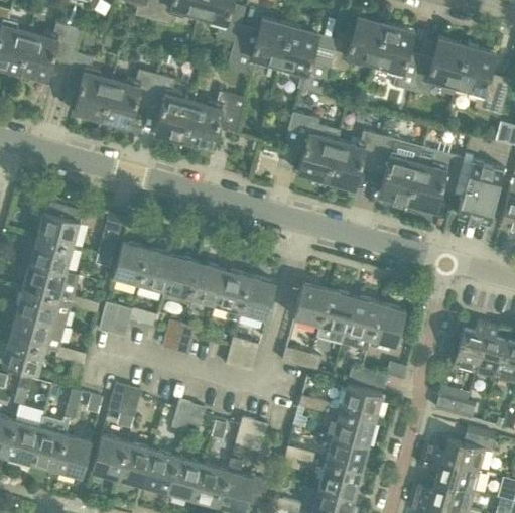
[(153,19),(158,0),(129,0),(129,1),(138,4),(135,14),(153,19)]
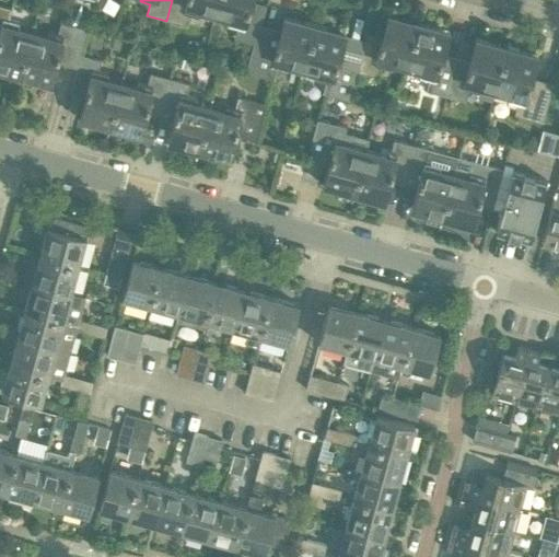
[(216,16),(219,0),(172,0),(166,21),(187,26),(189,15),(200,18),(201,12),(216,16)]
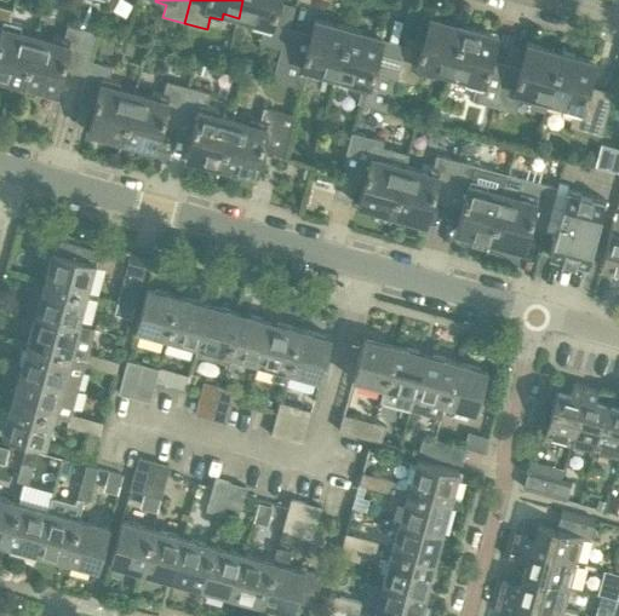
[(282,50),(286,38),(294,7),(279,3),(279,0),(242,0),(239,18),(254,22),(253,28),(264,32),(261,45),(282,50)]
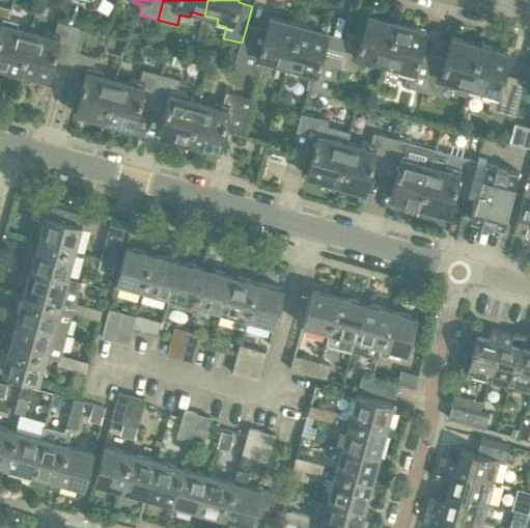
[(0,67),(20,74),(31,32),(18,28),(19,24),(8,21),(11,9),(0,6),(0,67)]
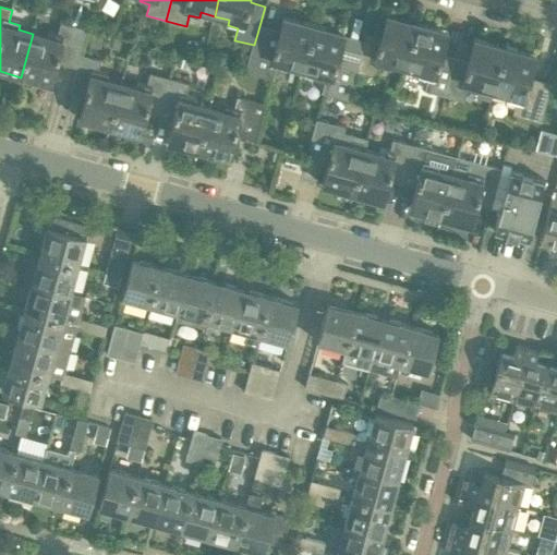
[(404,68),(416,25),(386,17),(380,37),(367,34),(360,62),(356,73),(377,79),(380,67),(390,70),(391,64),(404,68)]
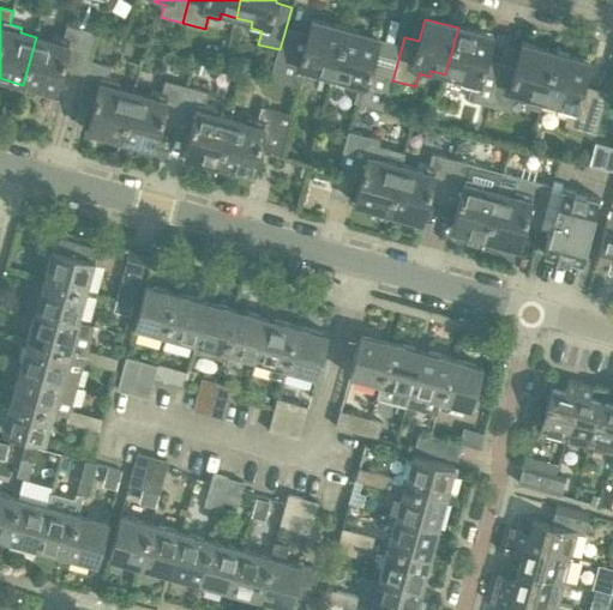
[(334,77),(347,30),(312,20),(306,43),(283,37),(280,49),(271,80),(301,89),(305,76),(317,79),(318,72),(334,77)]
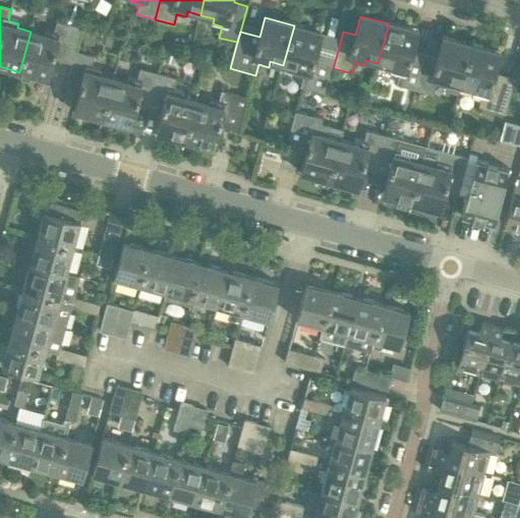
[(31,32),(19,72),(49,80),(54,60),(72,65),(76,52),(82,29),(57,22),(55,33),(45,31),(44,36),(31,32)]
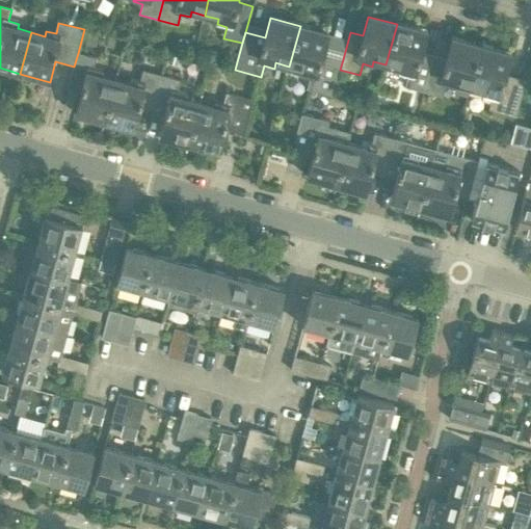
[(424,93),(434,55),(421,52),(426,32),(397,24),(386,64),(400,69),(398,74),(408,76),(405,87),(424,93)]
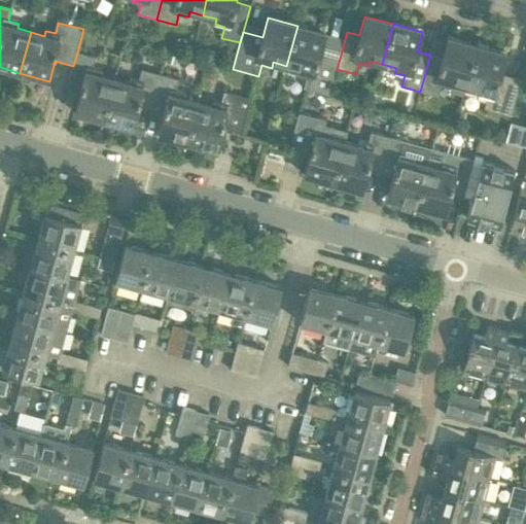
[(329,96),(337,69),(340,59),(320,54),(325,33),(297,26),(286,66),(300,70),(299,75),(308,77),(305,88),(329,96)]
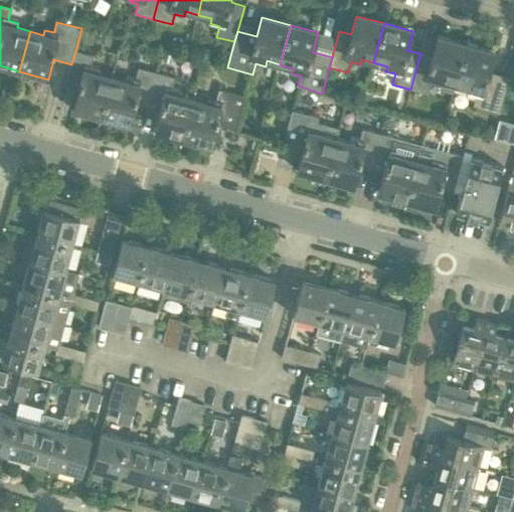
[(456,84),(466,46),(438,38),(433,57),(420,53),(410,90),(429,95),(432,83),(441,87),(443,81),(456,84)]
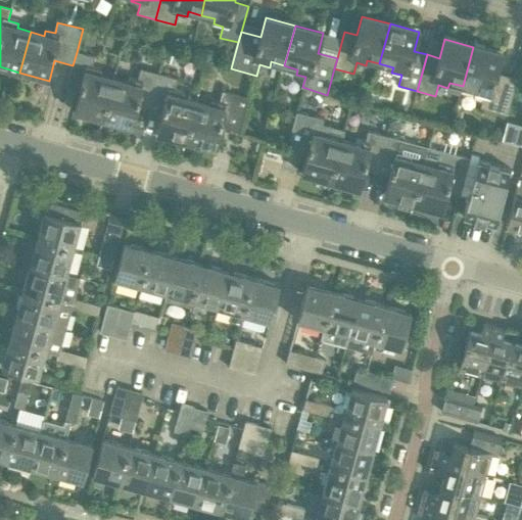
[(507,115),(517,79),(496,74),(502,54),(473,47),(463,86),(476,89),(474,95),(484,97),(481,108),(507,115)]
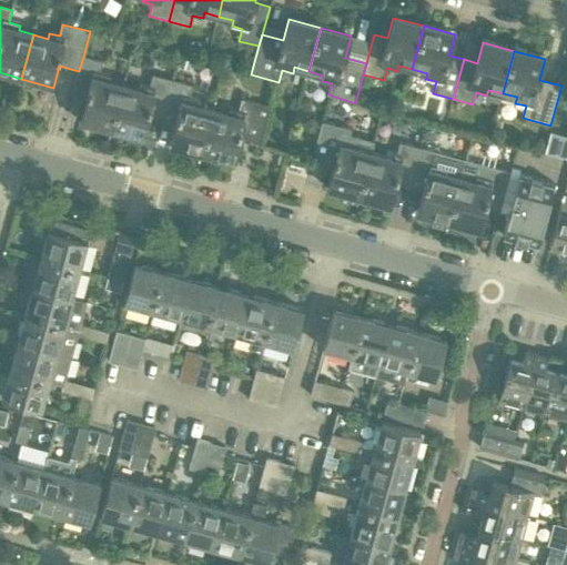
[(79,71),(72,97),(87,100),(80,122),(112,131),(124,87),(109,82),(110,77),(100,74),(103,62),(83,57),(79,71)]
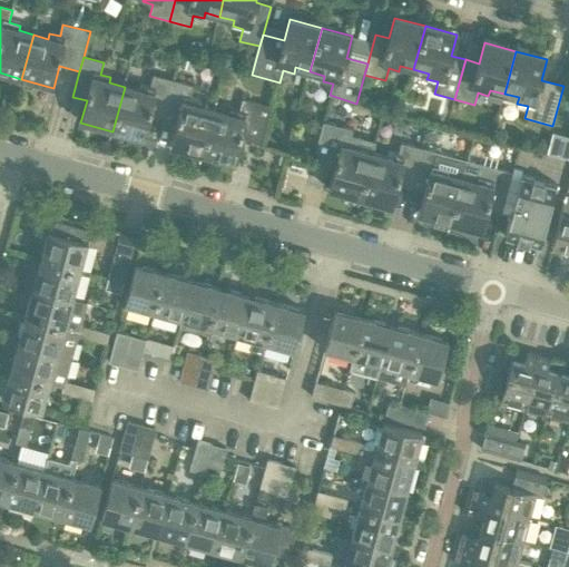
[(182,59),(179,69),(188,71),(190,61),(182,59)]
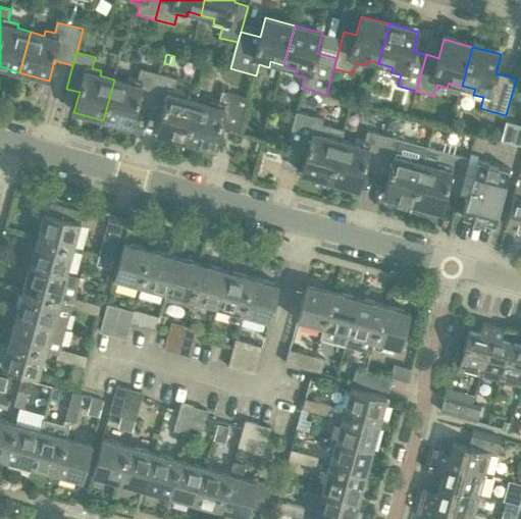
[(114,80),(103,120),(132,127),(137,108),(150,111),(159,74),(141,69),(138,81),(127,79),(126,83),(114,80)]
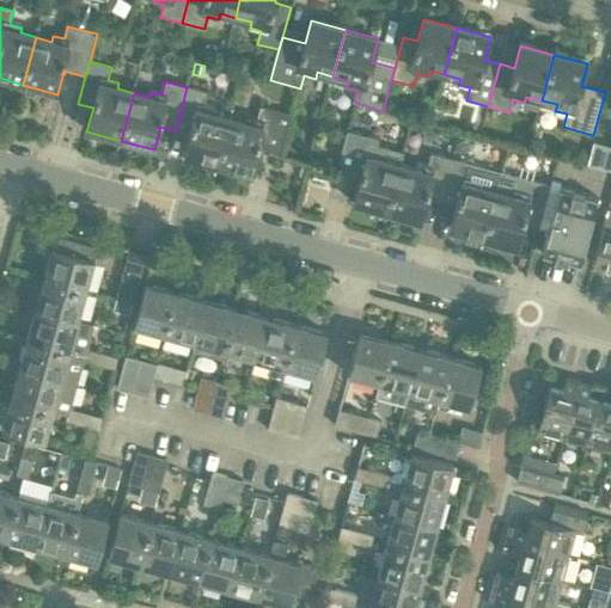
[(187,87),(176,130),(190,134),(184,158),(218,167),(230,120),(214,115),(217,110),(206,106),(209,93),(187,87)]
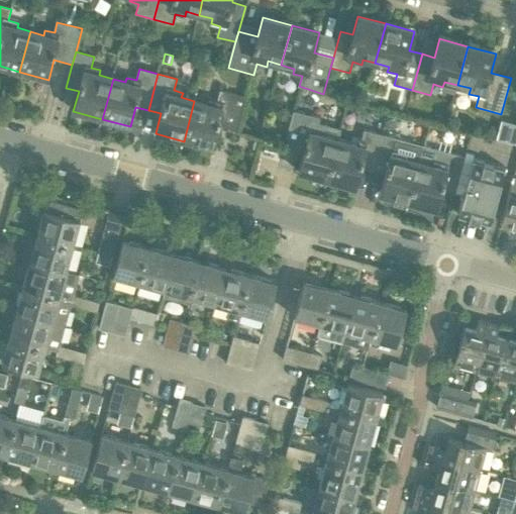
[(194,101),(184,141),(212,148),(217,128),(237,134),(247,98),(221,91),(218,102),(209,100),(208,104),(194,101)]
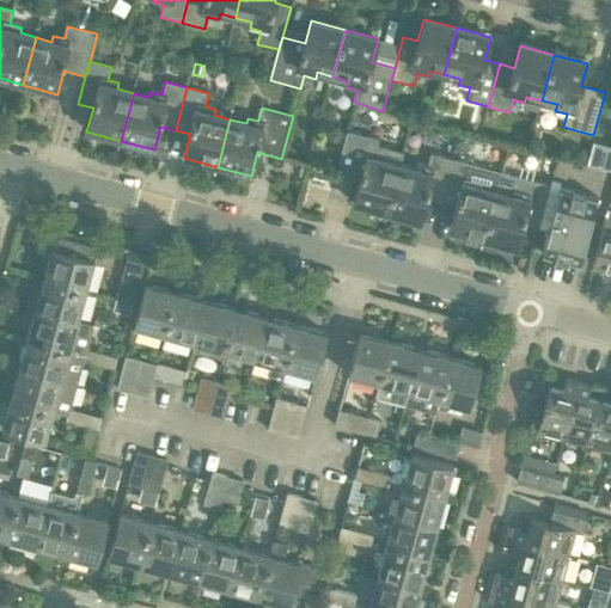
[(348,131),(336,174),(360,180),(354,203),(388,213),(401,165),(403,153),(377,146),(378,140),(348,131)]
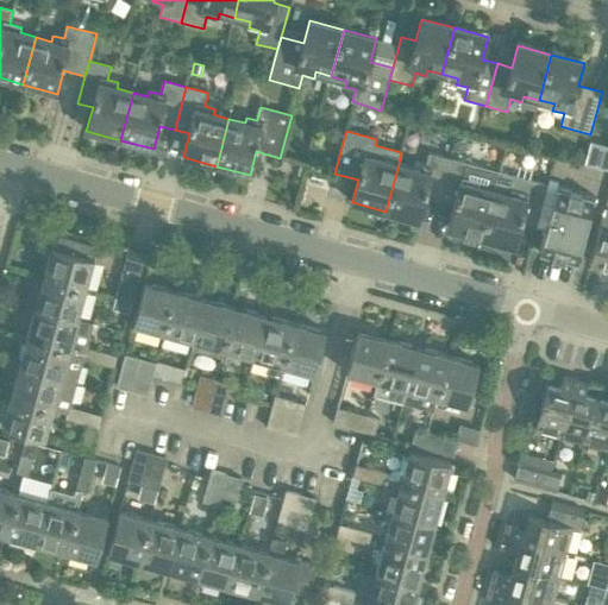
[(607,147),(591,143),(585,165),(607,171),(607,147)]
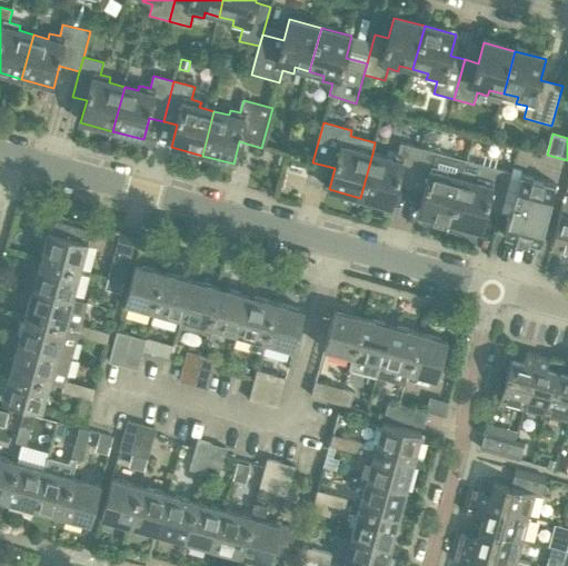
[(372,154),(360,198),(391,207),(397,185),(410,189),(421,149),(401,144),(398,156),(388,152),(387,158),(372,154)]
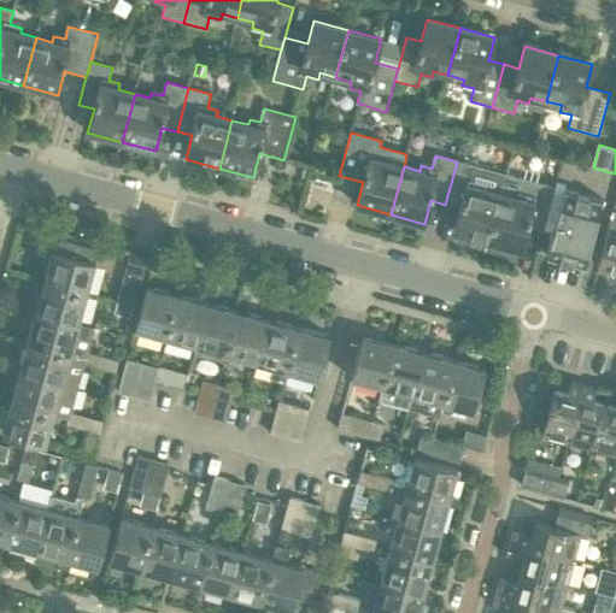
[(457,161),(445,205),(461,208),(455,231),(487,241),(500,193),(505,174),(479,168),(457,161)]
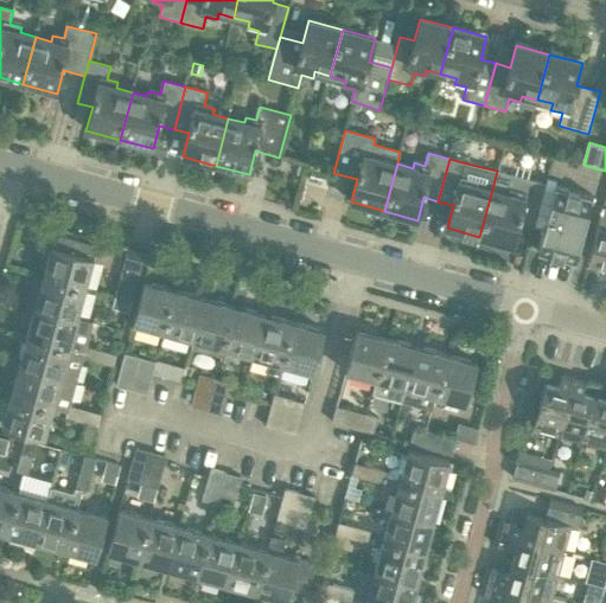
[(492,190),(479,237),(512,245),(520,223),(535,226),(546,184),(524,178),(514,175),(510,188),(508,194),(492,190)]
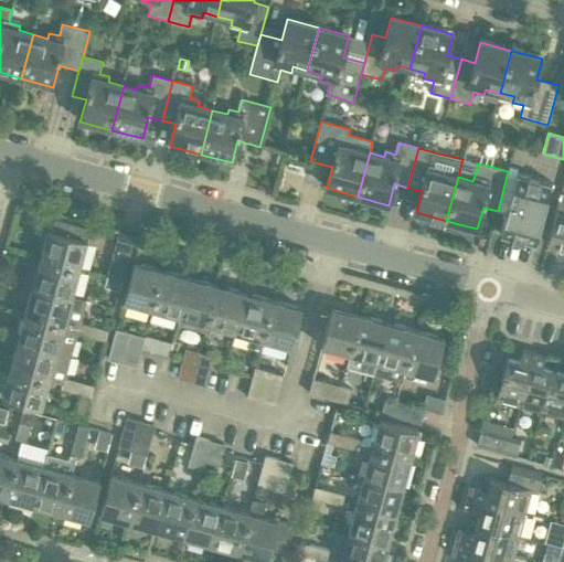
[(535,245),(552,184),(518,175),(501,236),(535,245)]
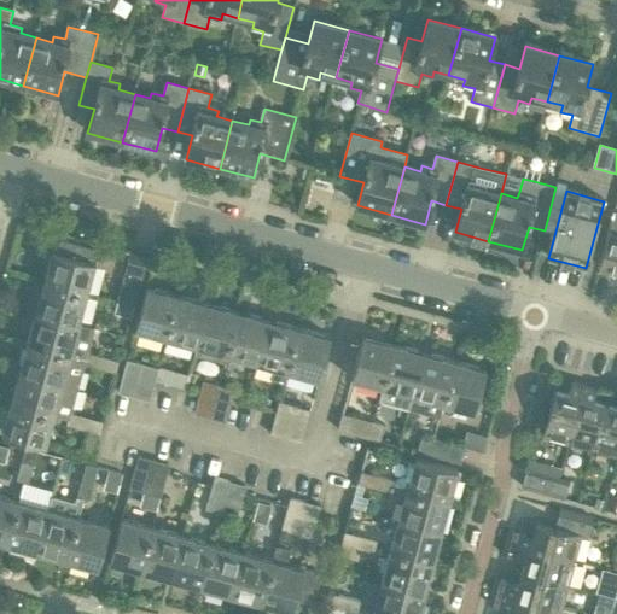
[(609,231),(599,268),(616,273),(616,214),(613,212),(609,231)]
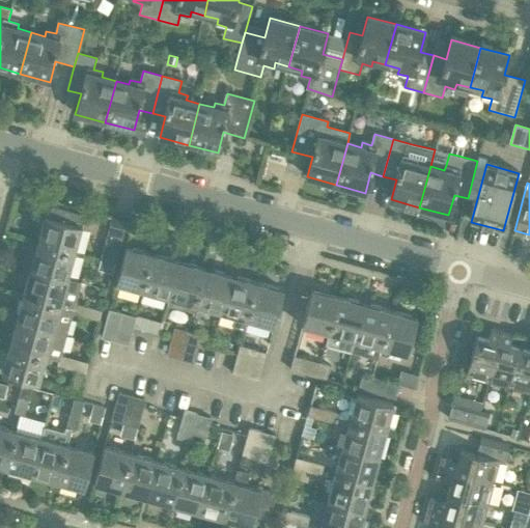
[(46,217),(38,243),(76,253),(85,215),(55,206),(52,218),(46,217)]
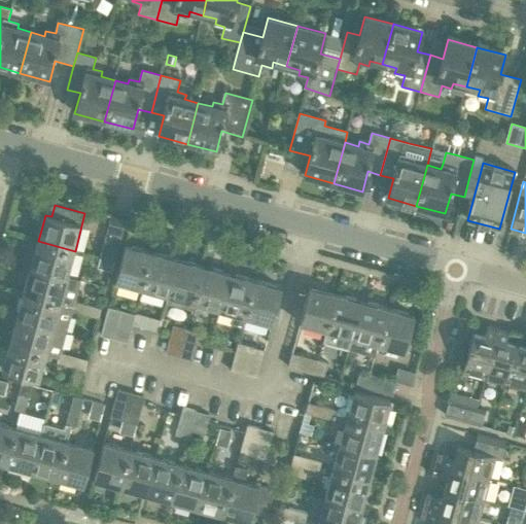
[(107,233),(101,257),(114,262),(121,237),(107,233)]
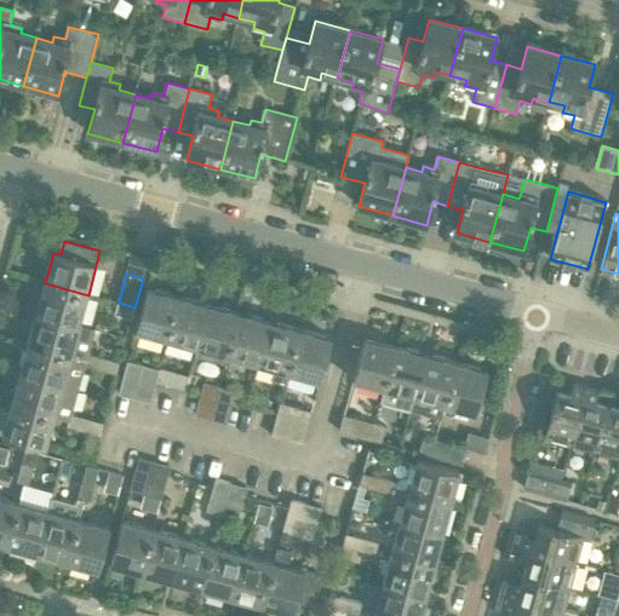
[(80,324),(89,295),(45,283),(36,314),(80,324)]
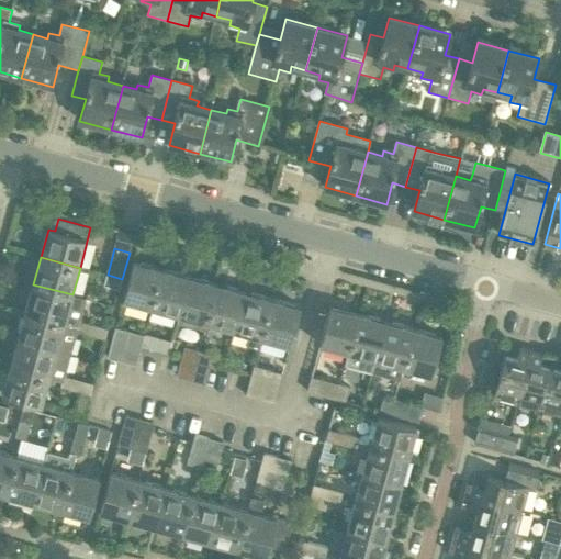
[(134,261),(124,301),(153,309),(163,269),(134,261)]
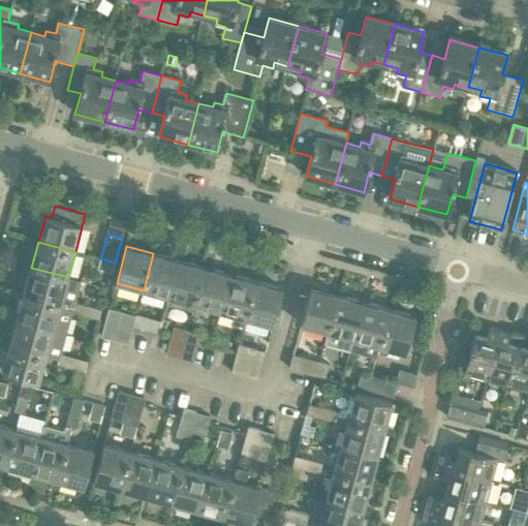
[(153,253),(144,290),(169,298),(179,260),(153,253)]
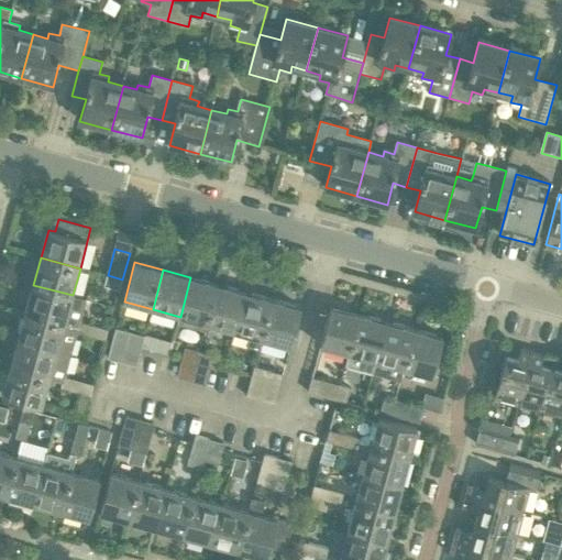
[(108,275),(105,287),(119,292),(122,280),(108,275)]
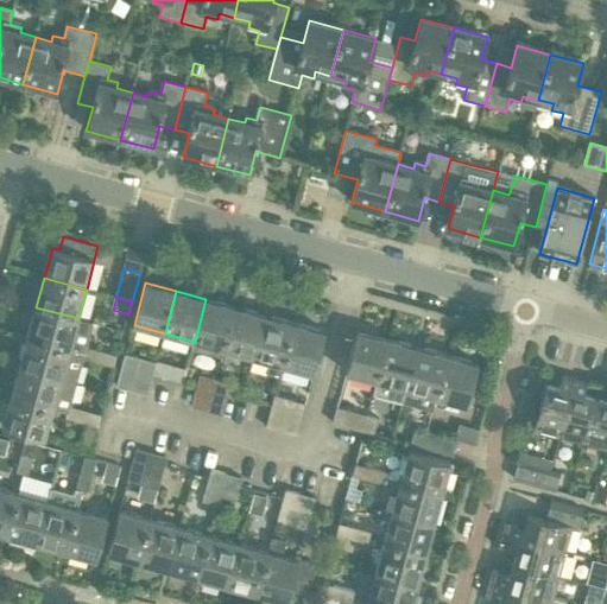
[(195,342),(193,350),(222,358),(225,350),(236,307),(206,299),(195,342)]
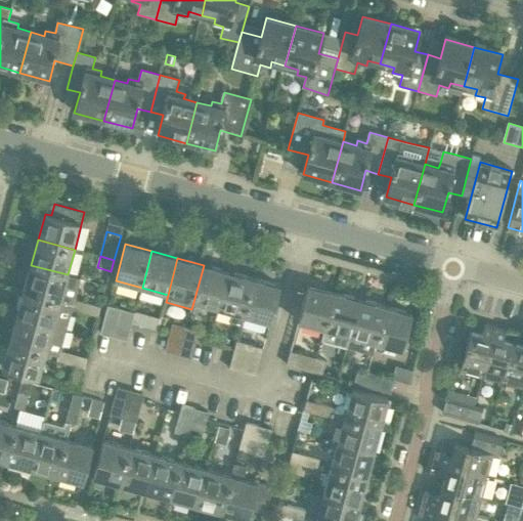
[(85,314),(88,304),(74,301),(80,278),(68,274),(31,265),(24,291),(73,304),(71,311),(85,314)]
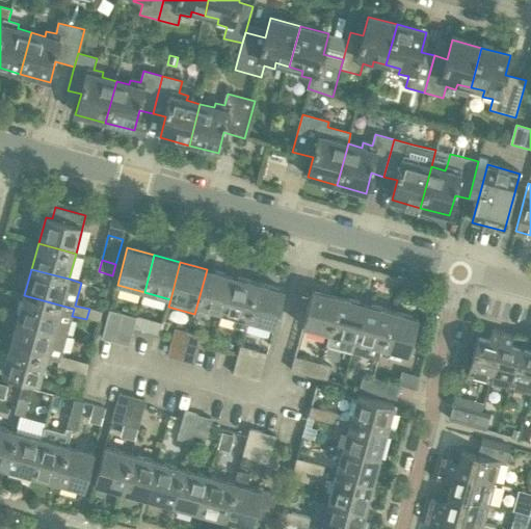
[(207,269),(196,307),(222,313),(233,276),(207,269)]
